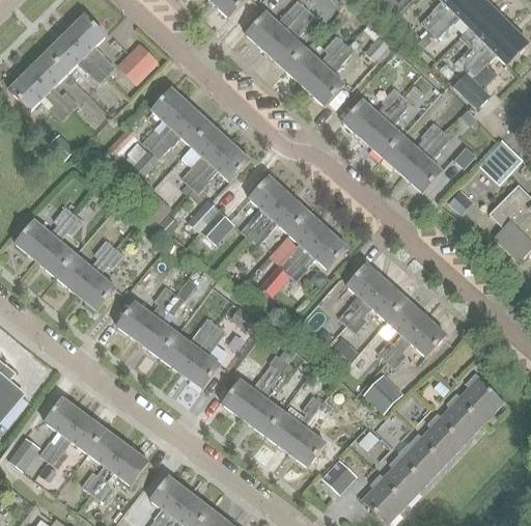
[(211,0),(227,16),(243,0),(211,0)]
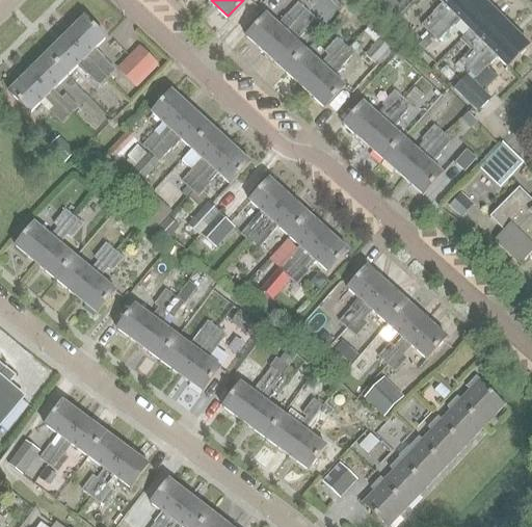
[(328,0),(339,9),(348,0),(328,0)]
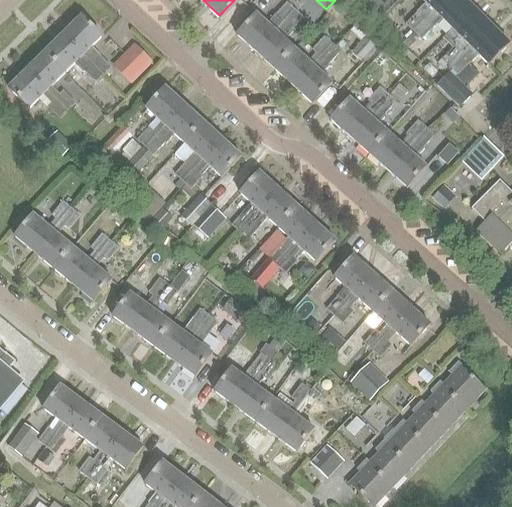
[(425,0),(426,1),(407,21),(414,29),(441,0),(425,0)]
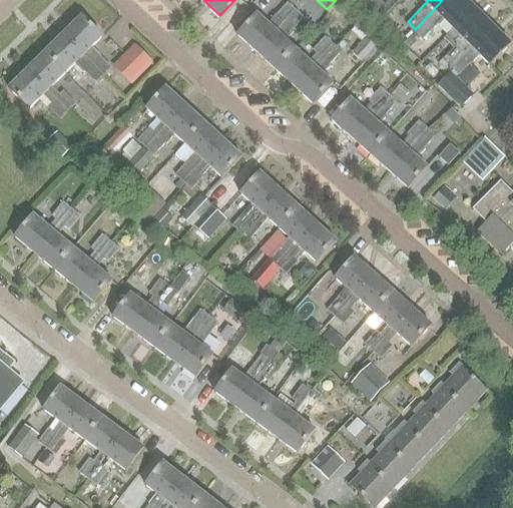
[(442,16),(454,27),(475,6),(468,0),(442,0),(415,29),(422,36),(442,16)]
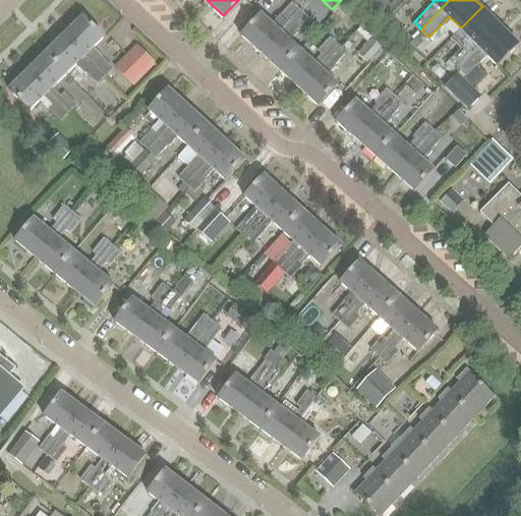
[(241,33),(261,50),(298,7),(291,1),(273,20),(261,10),(241,33)]
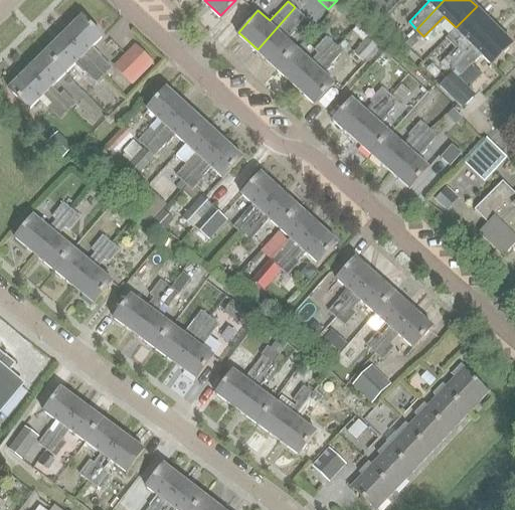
[(454,65),(473,44),(494,23),(477,6),(456,27),(467,38),(458,47),(456,46),(446,56),(454,65)]
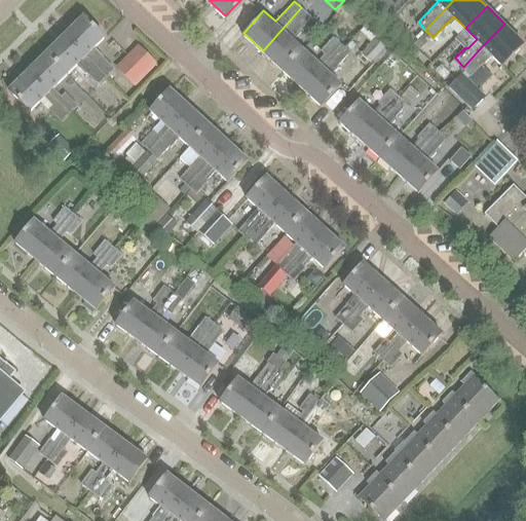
[(292,36),(298,29),(310,15),(301,7),(263,50),(283,67),(302,45),(292,36)]
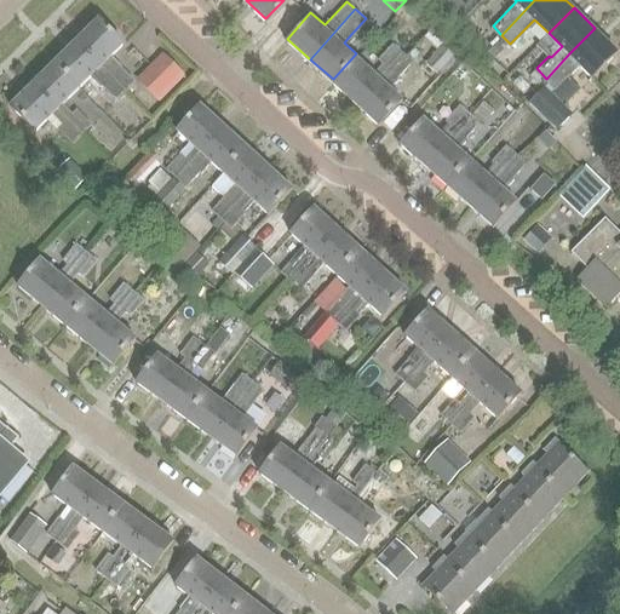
[(76,38),(113,74),(121,67),(109,53),(122,40),(98,16),(76,38)]
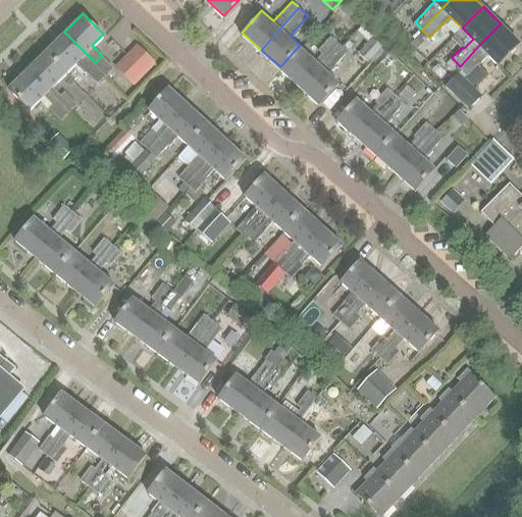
[(519,41),(501,23),(479,45),(460,66),(467,72),(486,52),(498,63),(519,41)]
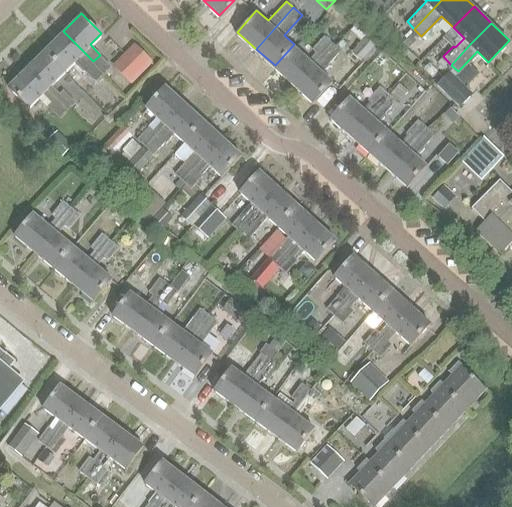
[(85,70),(92,62),(93,61),(63,31),(45,49),(65,69),(75,60),(85,70)]
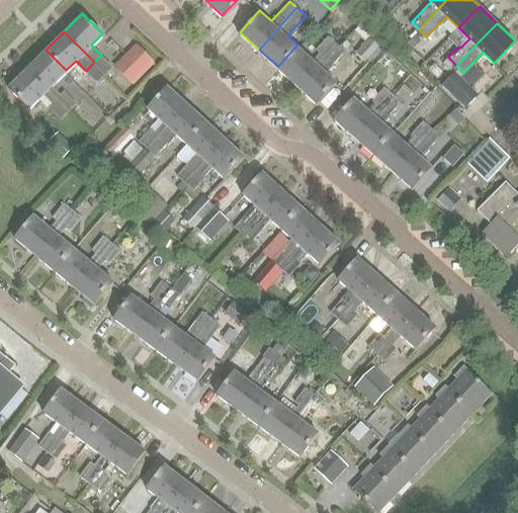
[(415,45),(421,38),(415,32),(410,38),(415,45)]
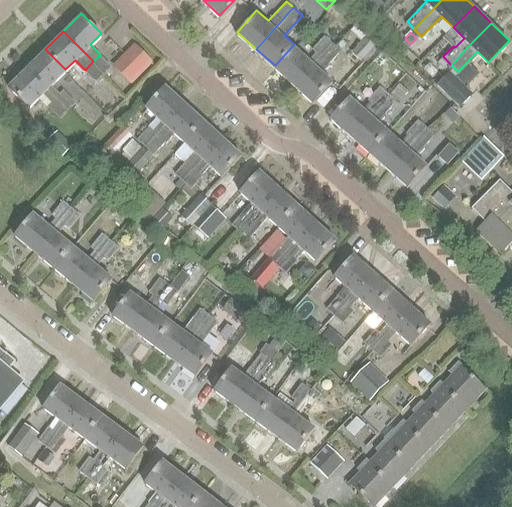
[(365,34),(351,49),(361,58),(374,42),(365,34)]
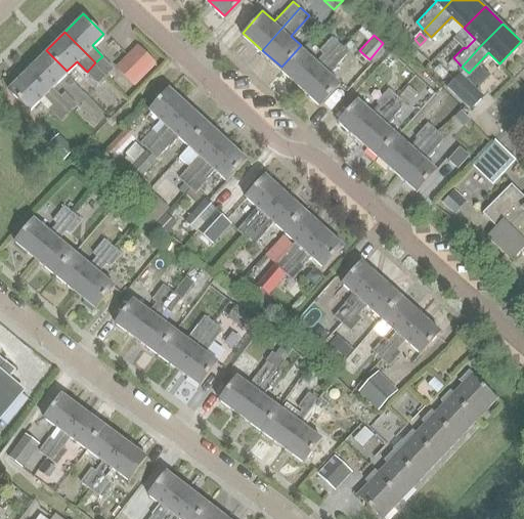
[(339,42),(332,36),(318,50),(321,53),(316,59),(301,45),(281,67),(300,84),(320,62),(339,42)]
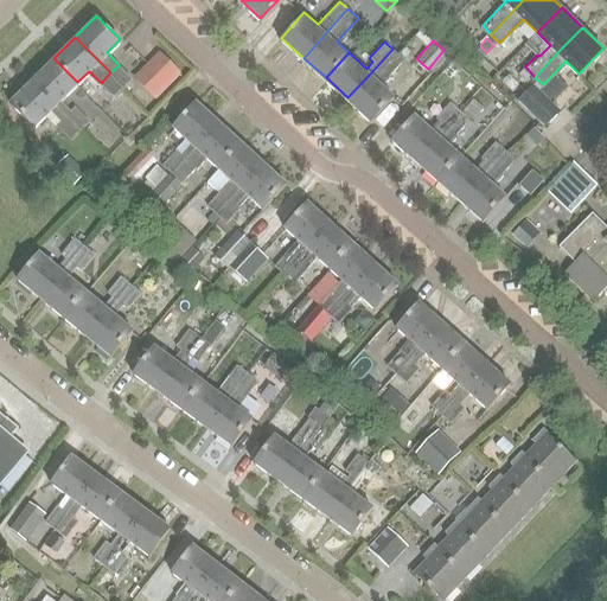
[(181,70),(160,49),(134,75),(155,96),(181,70)]
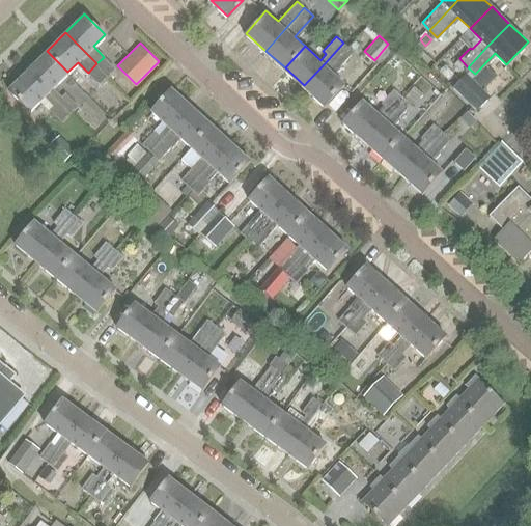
[(324,103),(343,81),(334,72),(353,52),(343,43),(325,63),(304,85),(324,103)]
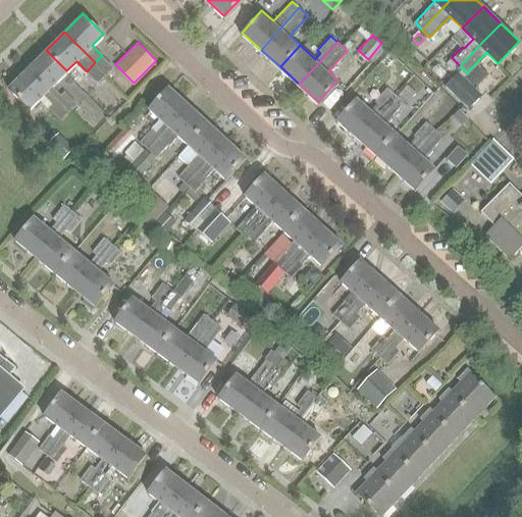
[(48,89),(58,99),(63,95),(52,85),(66,70),(46,50),(28,68),(48,89)]
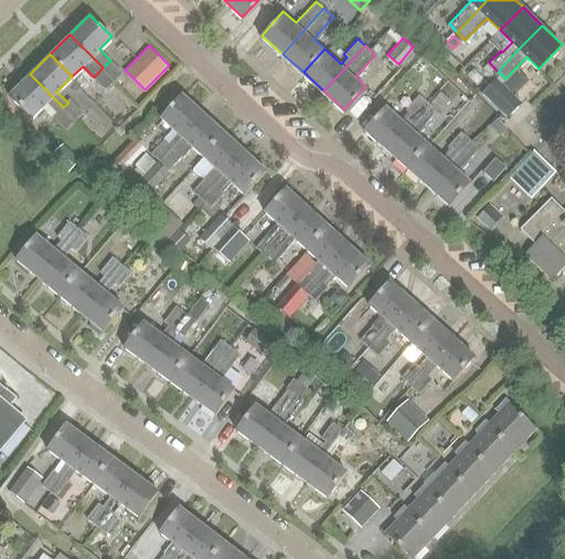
[(114,81),(121,72),(110,61),(103,67),(102,68),(114,81)]
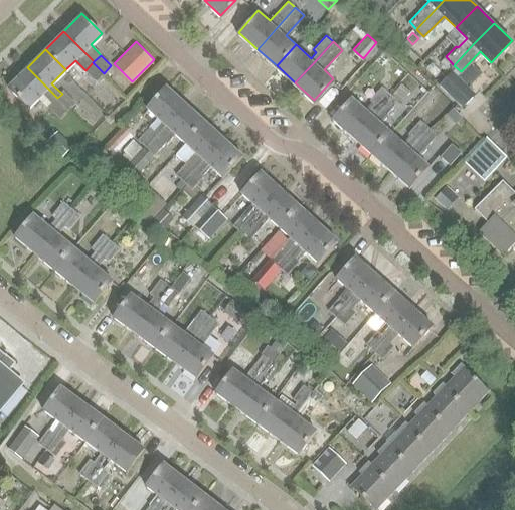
[(96,80),(104,73),(93,62),(86,70),(96,80)]
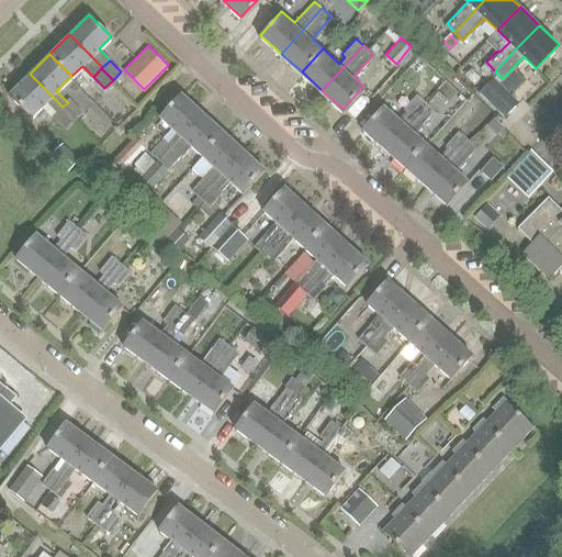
[(54,115),(62,108),(63,107),(52,96),(30,74),(10,93),(32,115),(43,104),(54,115)]
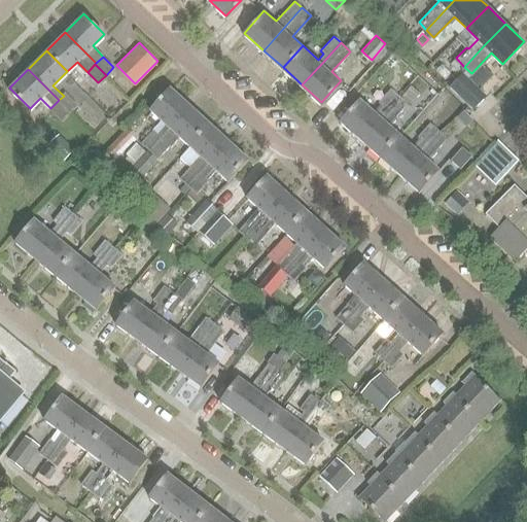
[(450,83),(472,106),(485,95),(461,72),(450,83)]
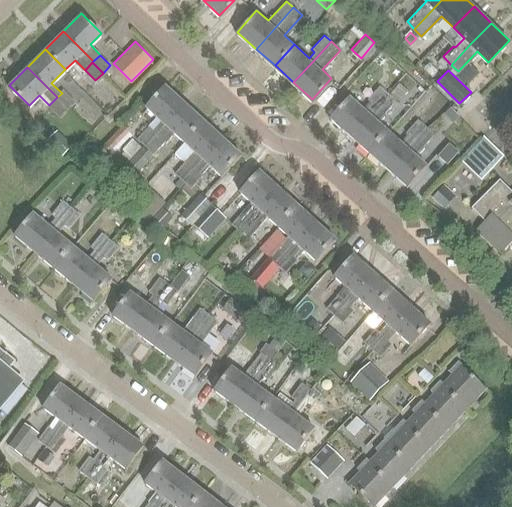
[(145,144),(156,133),(155,132),(165,122),(168,125),(188,104),(166,84),(146,105),(160,118),(151,128),(149,125),(137,137),(145,144)]
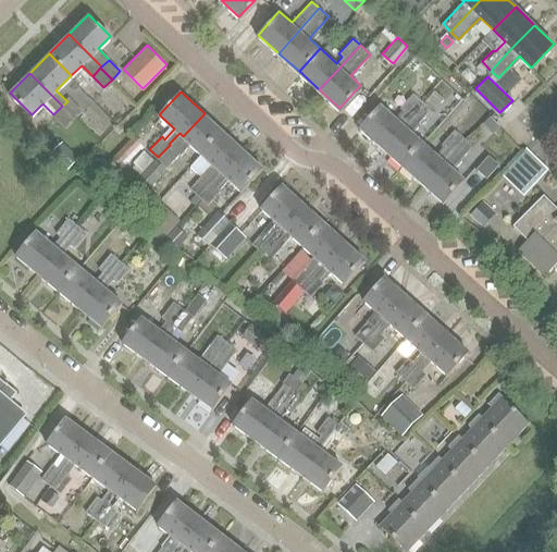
[(408,113),(409,114),(422,99),(413,92),(400,106),(403,108),(408,113)]
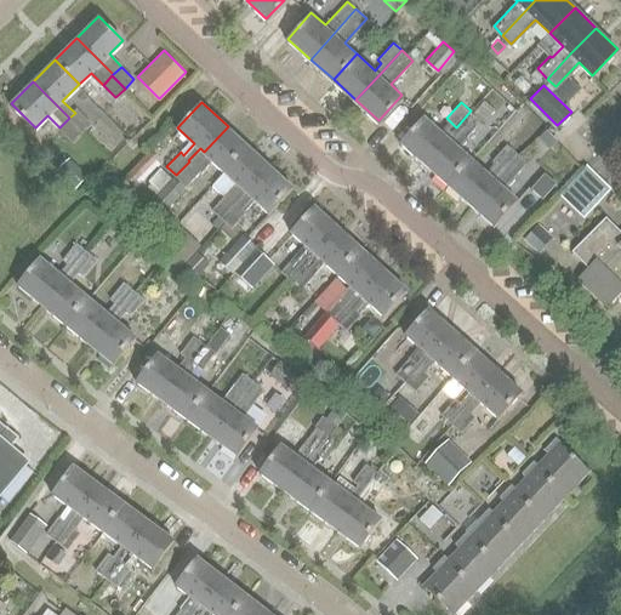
[(78,110),(75,113),(69,118),(68,119),(81,132),(90,123),(78,110)]
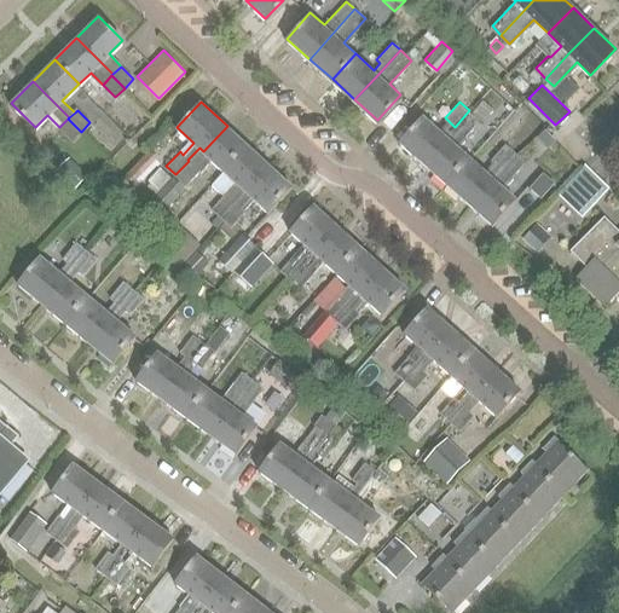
[(479,119),(469,110),(455,127),(461,131),(464,136),(479,119)]
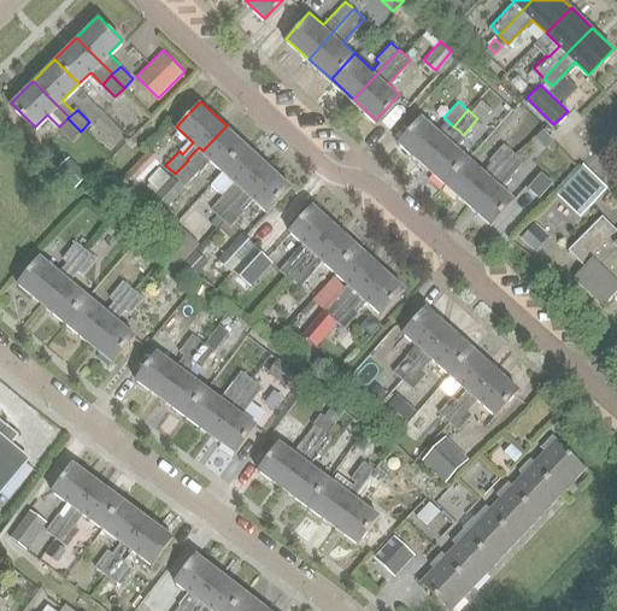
[(445,136),(444,135),(452,125),(446,119),(438,129),(422,116),(399,141),(422,162),(445,136)]
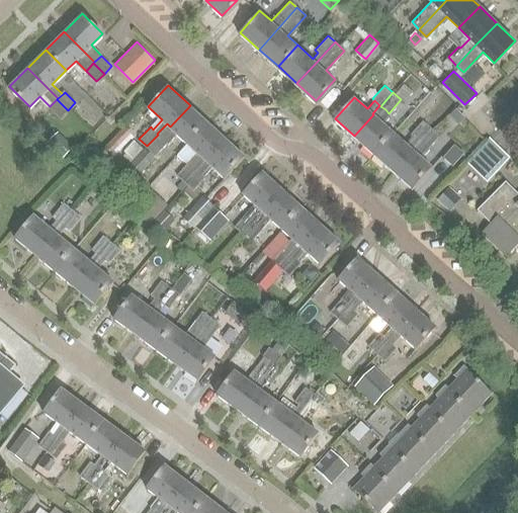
[(57,99),(50,106),(60,117),(68,110),(57,99)]
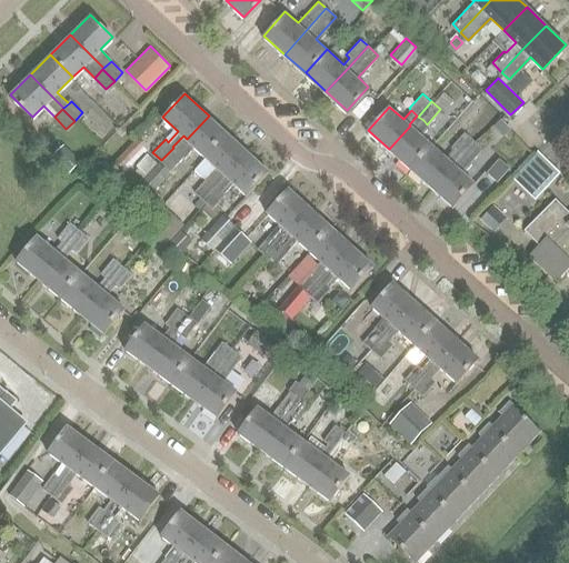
[(208,159),(229,133),(209,116),(187,139),(183,136),(172,147),(173,148),(161,160),(170,169),(192,144),(208,159)]
